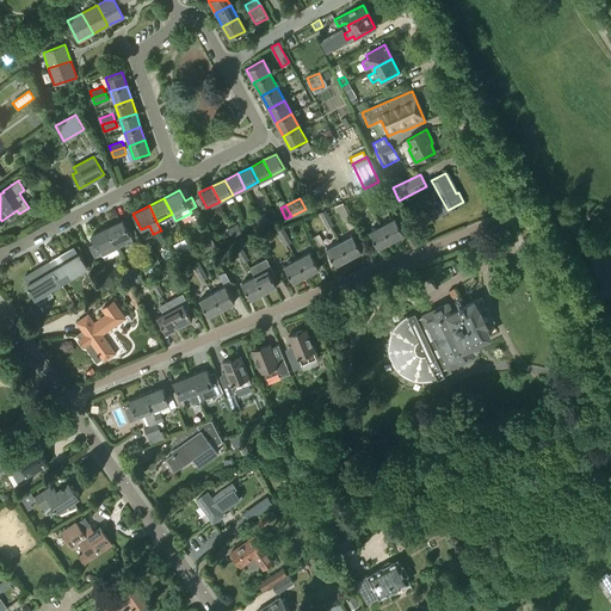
[(259,216),(264,227),(270,224),(264,213),(259,216)]
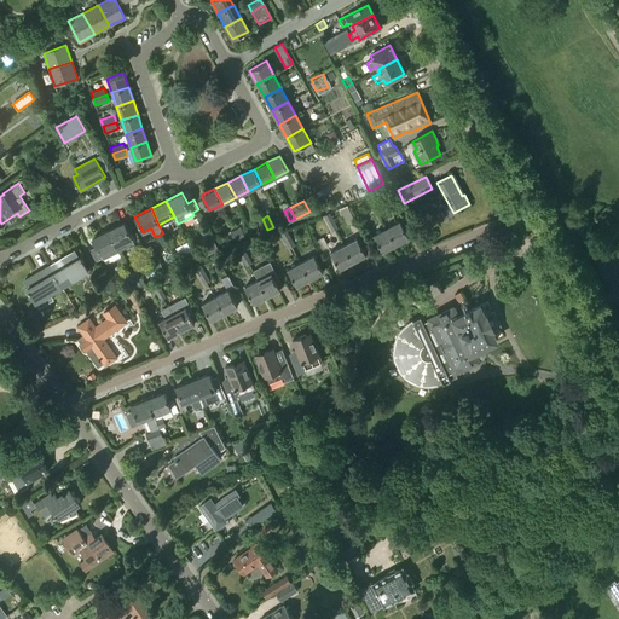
[(267,230),(262,219),(258,221),(262,232),(267,230)]
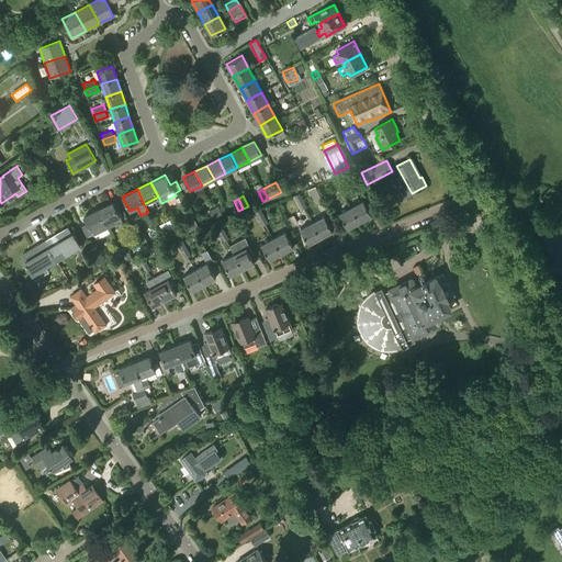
[(371,215),(367,206),(362,200),(351,206),(359,222),(371,215)]
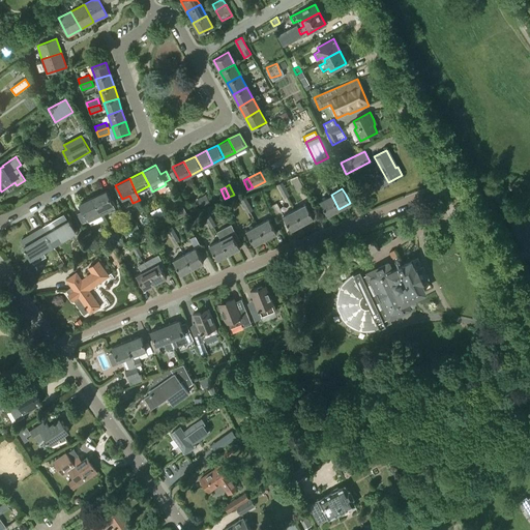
[(93,197),(99,210),(113,204),(106,190),(93,197)]
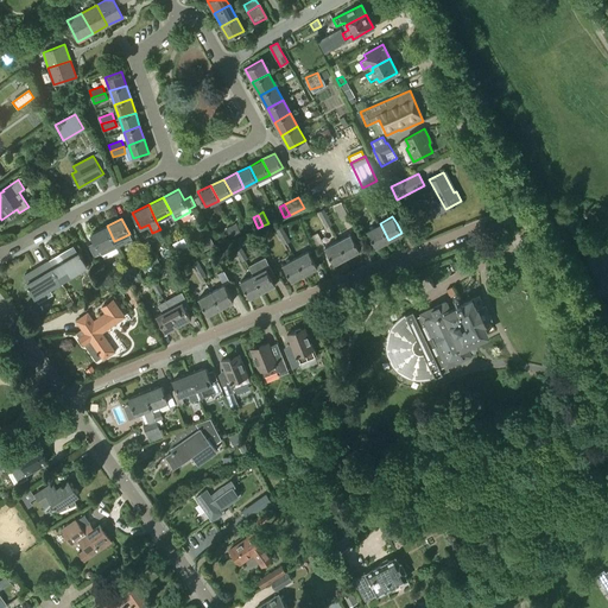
[(230,226),(236,236),(241,233),(235,222),(230,226)]
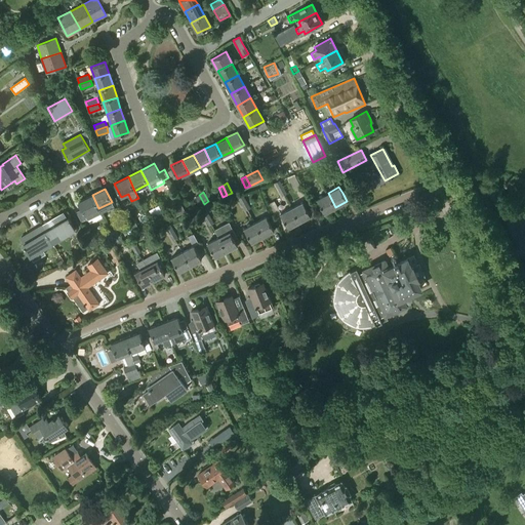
[(317,199),(320,205),(324,213),(335,207),(328,193),(317,199)]
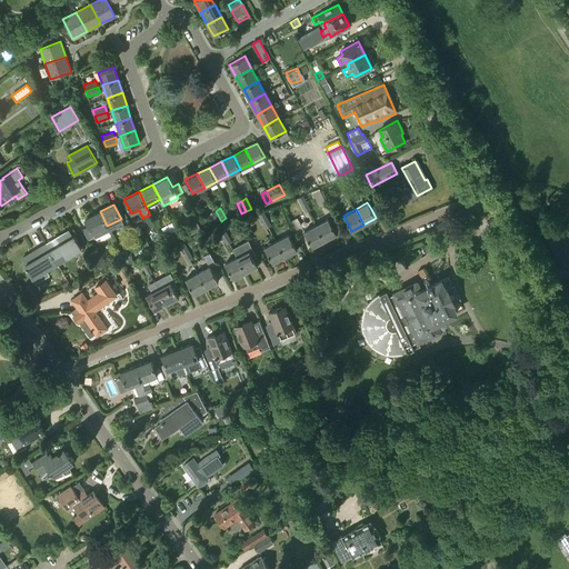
[(107,226),(100,211),(85,219),(88,227),(82,229),(88,240),(93,238),(95,238),(110,230),(107,226)]
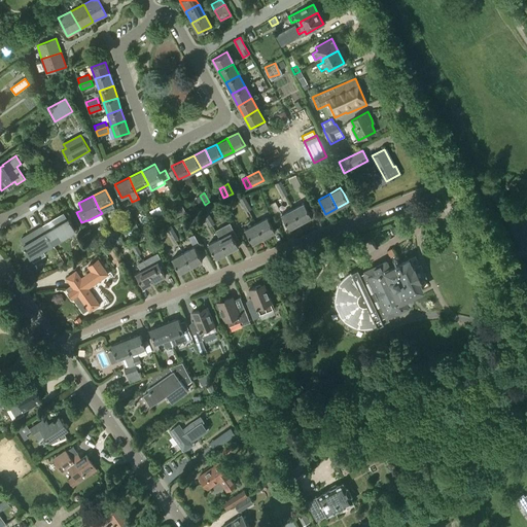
[(205,205),(200,196),(196,198),(201,207),(205,205)]
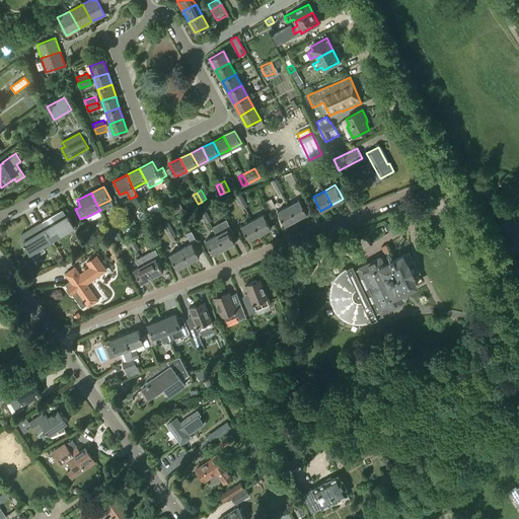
[(296,219),(288,205),(279,211),(274,203),(272,198),(266,202),(267,204),(272,214),(277,211),(281,218),(285,225),(296,219)]
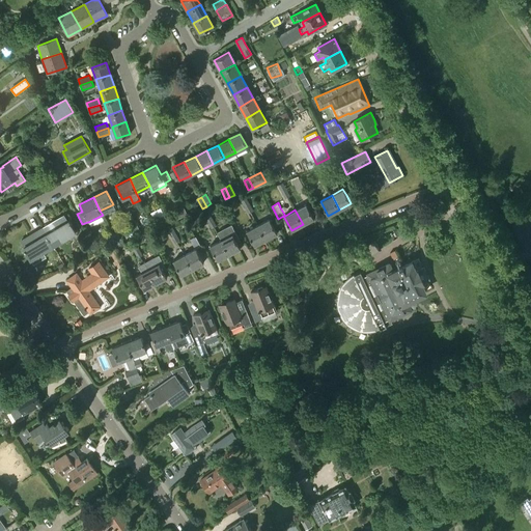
[(295,210),(303,224),(314,218),(306,203),(295,210)]
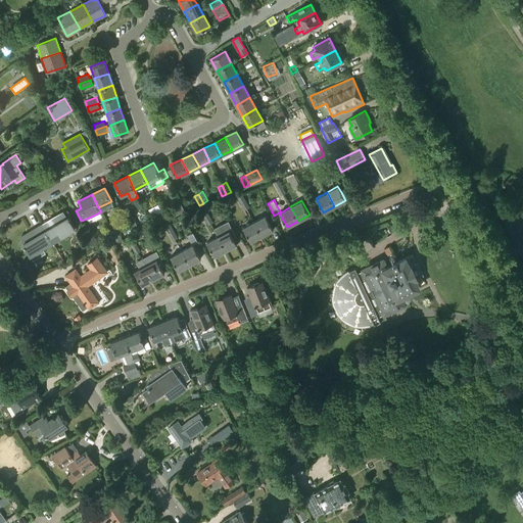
[(171,216),(172,218),(185,211),(181,202),(168,209),(171,216)]
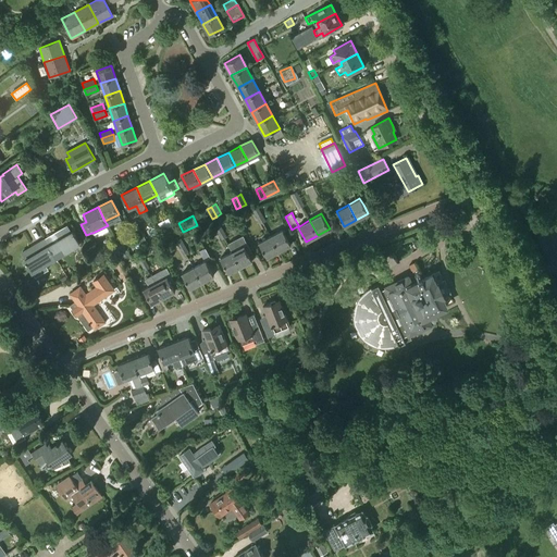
[(148,243),(137,220),(131,223),(143,246),(148,243)]
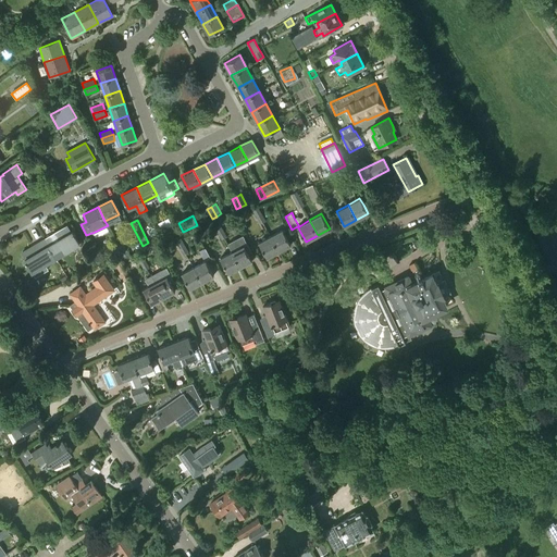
[(172,225),(176,232),(182,230),(178,223),(178,222),(172,225)]
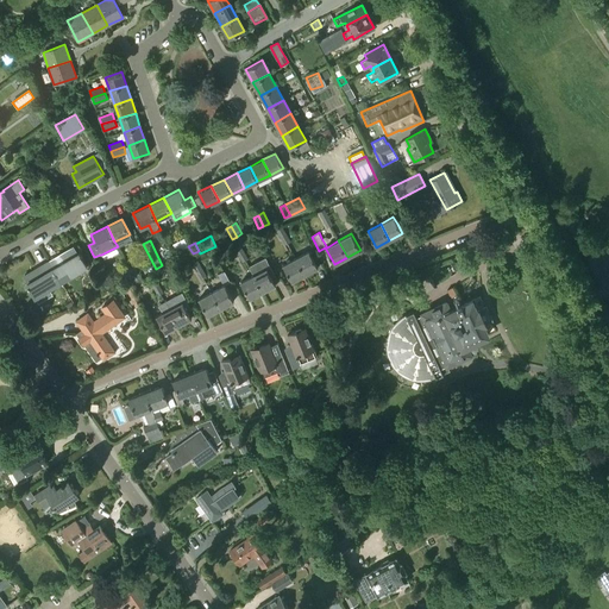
[(49,261),(61,281),(87,265),(79,252),(77,252),(73,245),(49,261)]
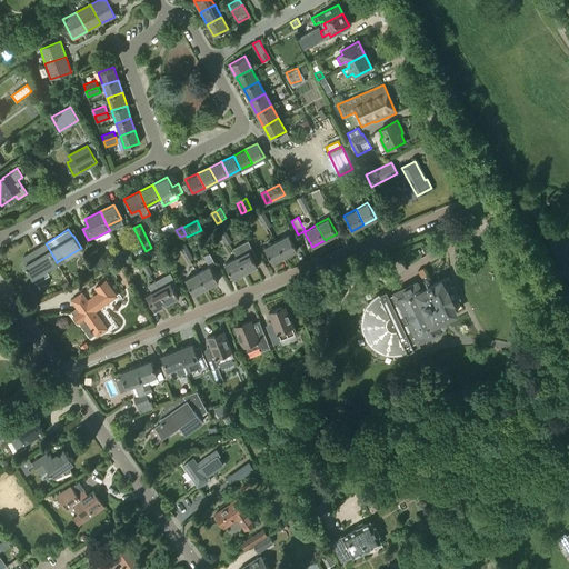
[(180,237),(176,230),(170,232),(173,240),(180,237)]
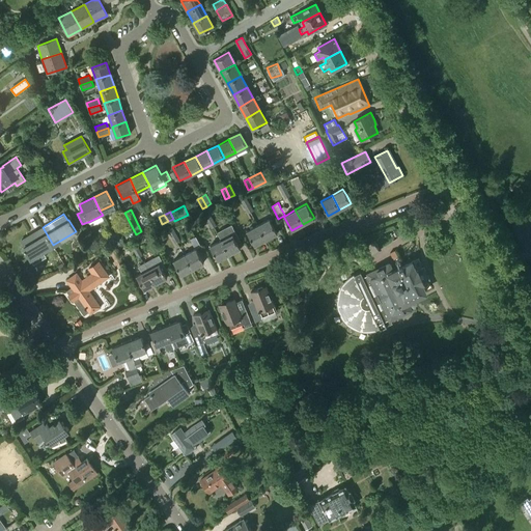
[(258,225),(266,240),(277,233),(273,225),(269,219),(258,225)]
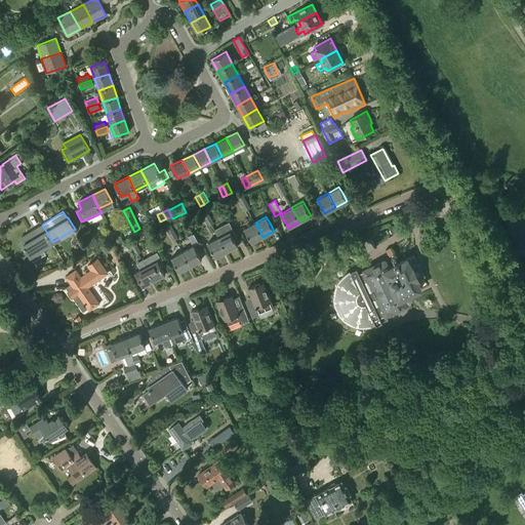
[(238,245),(234,238),(237,236),(229,221),(214,230),(218,237),(227,251),(238,245)]
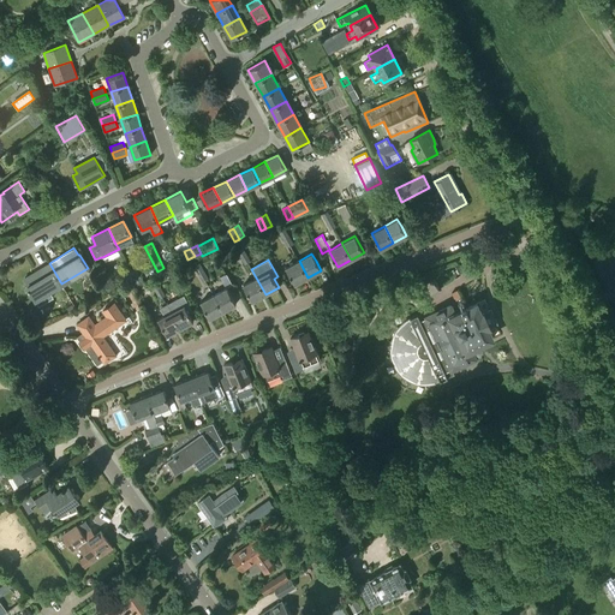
[(308,278),(299,261),(286,268),(290,275),(294,285),(308,278)]
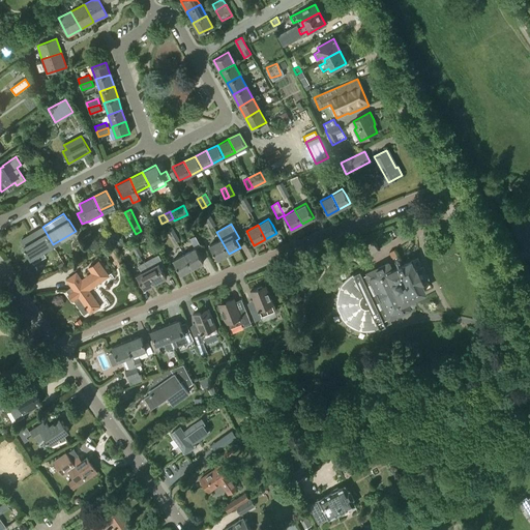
[(170,236),(175,233),(172,226),(167,229),(170,236)]
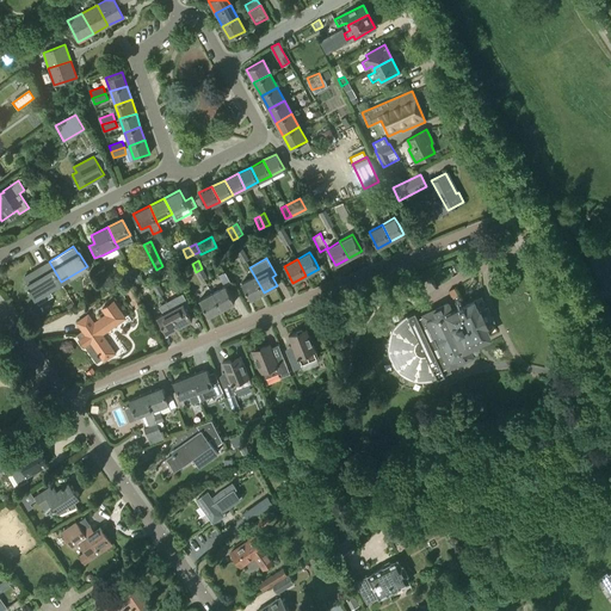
[(61,282),(49,261),(24,277),(28,284),(26,284),(35,298),(61,282)]
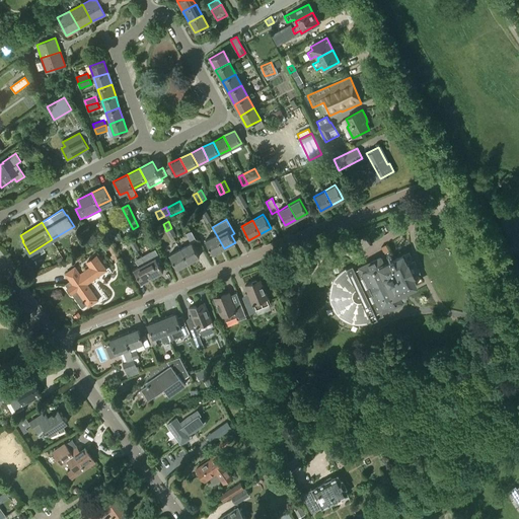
[(109,229),(114,236),(119,233),(115,226),(109,229)]
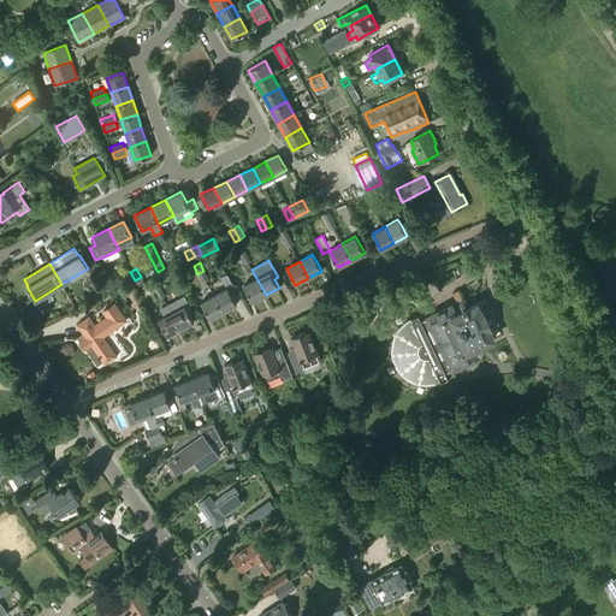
[(203,271),(197,274),(202,282),(208,278),(203,271)]
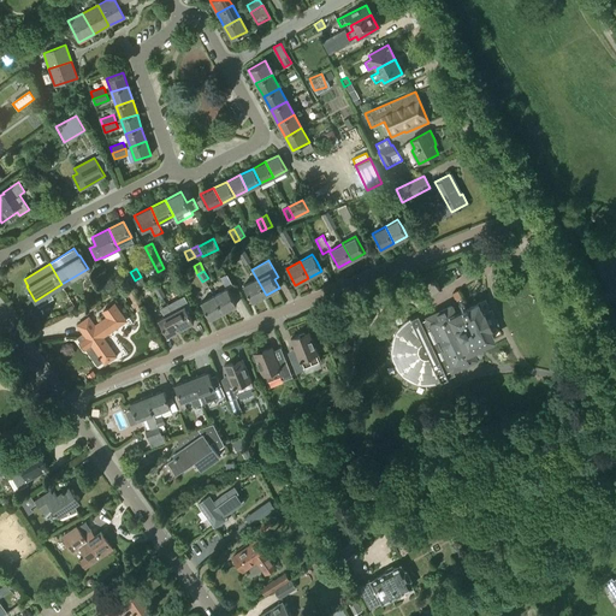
[(135,280),(130,272),(123,276),(128,284),(135,280)]
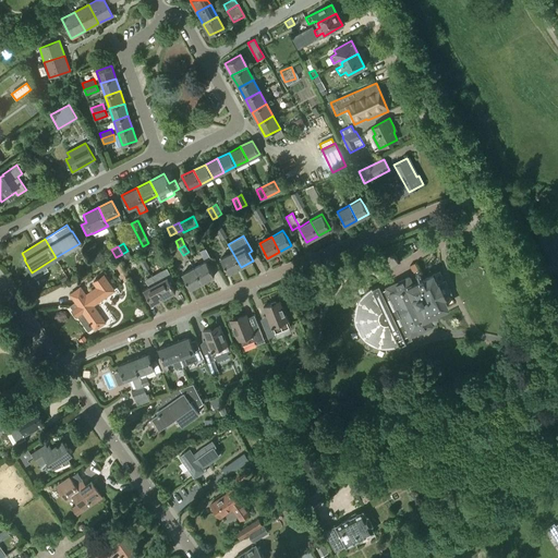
[(228,274),(241,267),(232,252),(220,258),(223,265),(228,274)]
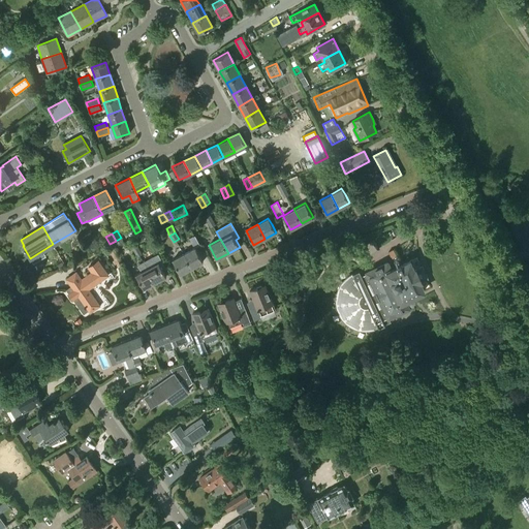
[(118,266),(123,262),(114,243),(104,247),(109,256),(113,254),(118,266)]
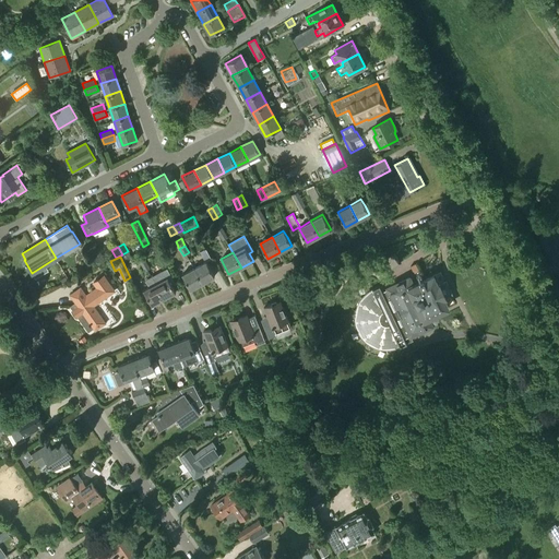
[(194,268),(202,283),(214,276),(210,268),(205,261),(194,268)]
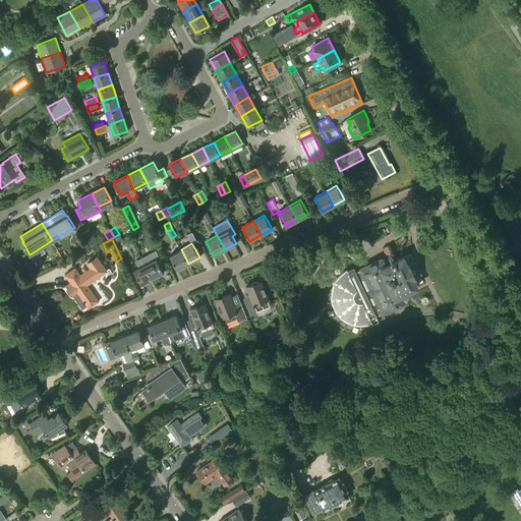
[(145,265),(153,278),(164,272),(160,265),(163,264),(156,249),(141,257),(145,265)]
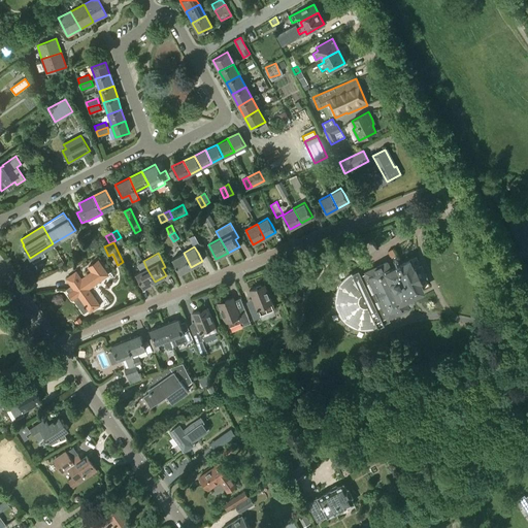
[(191,267),(184,253),(172,259),(175,265),(179,273),(191,267)]
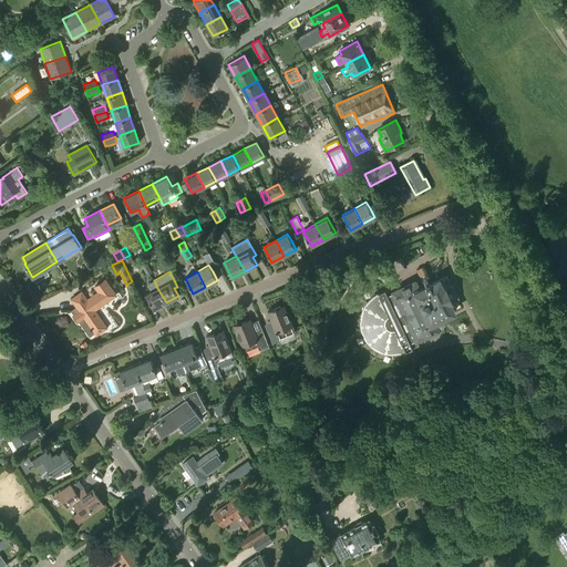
[(94,310),(115,295),(104,279),(94,286),(99,292),(88,300),(82,294),(80,296),(79,295),(71,299),(96,334),(106,327),(94,310)]
